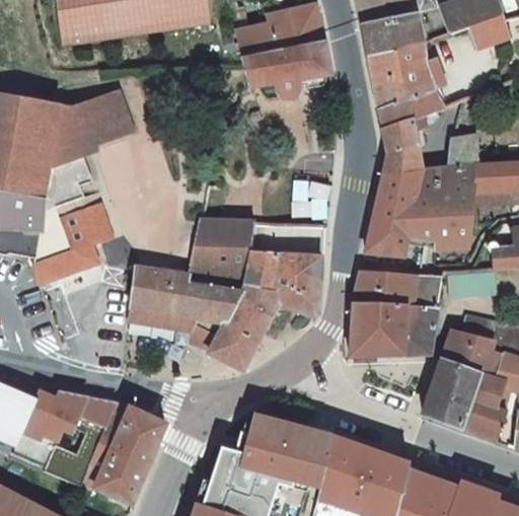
[(55,0),(61,34),(206,14),(204,0),(55,0)]
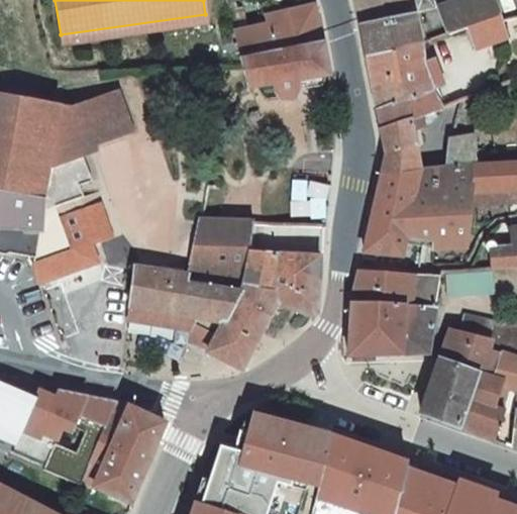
[(323,38),(314,0),(285,6),(285,16),(234,27),(241,56),(323,38)]
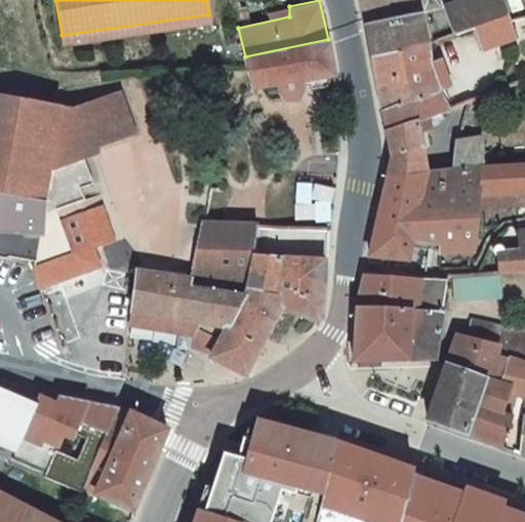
[(362,0),(372,54),(372,56),(425,41),(423,38),(423,32),(423,12),(419,12),(416,0),(362,0)]
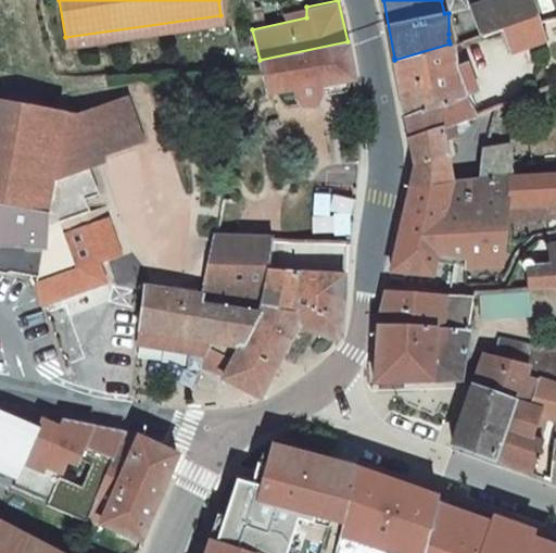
[(532,12),(535,11),(531,0),(477,0),(469,2),(479,34),(500,25),(532,12)]
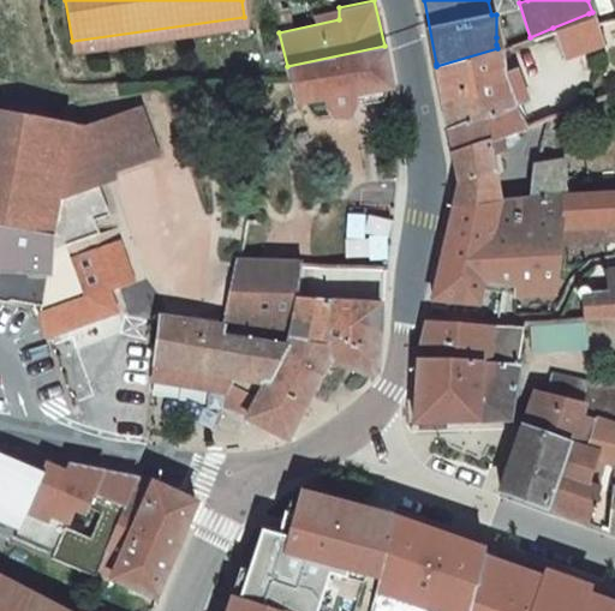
[(589,13),(553,28),(561,55),(598,45),(589,13)]
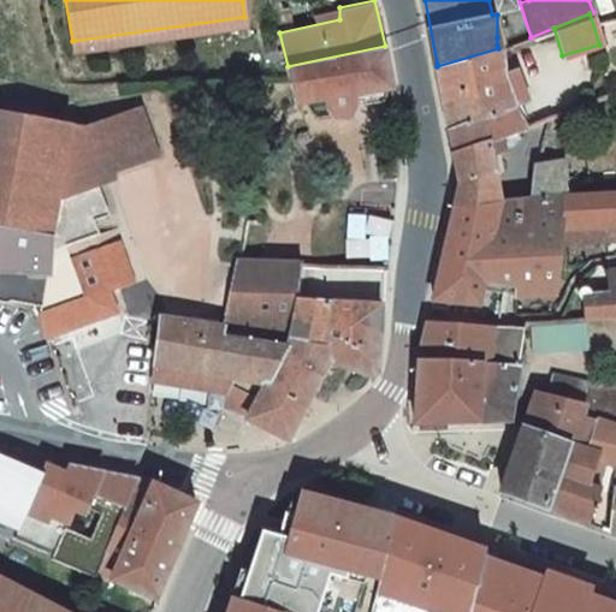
[(385,46),(288,66),(289,71),(300,102),(306,102),(327,100),(331,116),(351,112),(356,105),(355,91),(394,83),(385,46)]
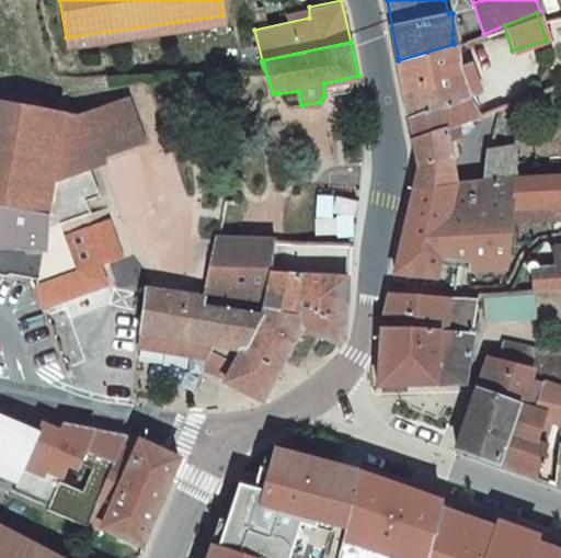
[(410,115),(468,93),(461,78),(457,64),(457,61),(454,47),(454,44),(398,60),(401,73),(408,103),(410,115)]
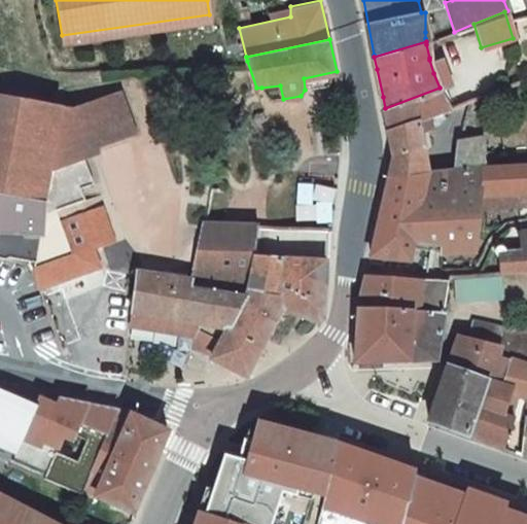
[(441,57),(429,60),(433,73),(440,88),(451,84),(441,57)]
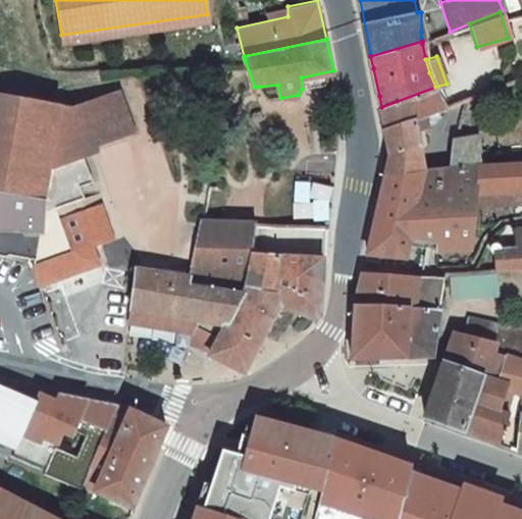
[(301,78),(302,89),(324,86),(333,70),(301,78)]
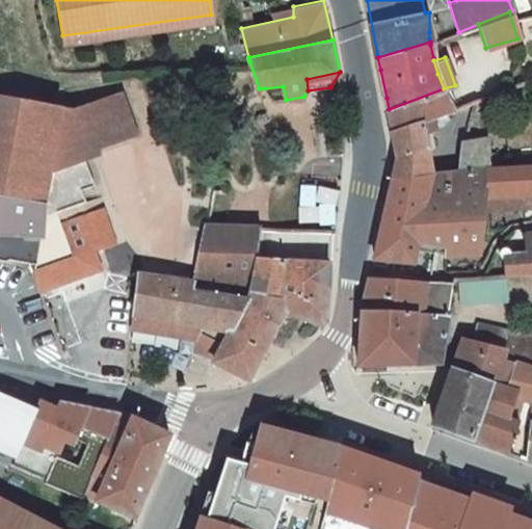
[(283,86),(264,88),(273,102),(286,100),(283,86)]
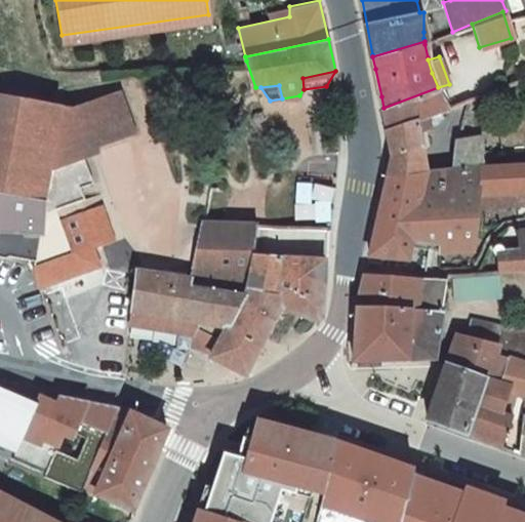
[(446,107),(438,87),(384,108),(388,127),(431,113),(446,107)]
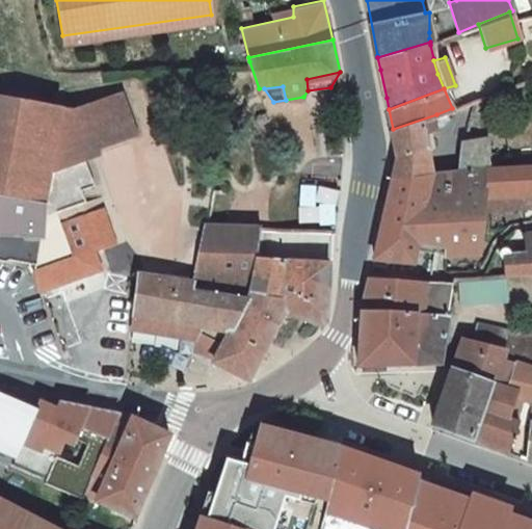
[(0,94),(0,222),(4,223),(15,214),(18,215),(19,221),(31,225),(43,220),(44,214),(85,200),(80,187),(94,182),(82,150),(136,130),(123,91),(72,109),(0,94)]
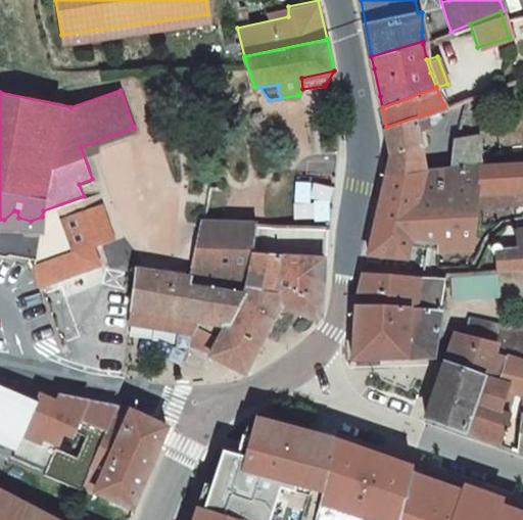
[(431,126),(429,112),(386,127),(391,155),(387,174),(426,170),(419,131),(431,126)]
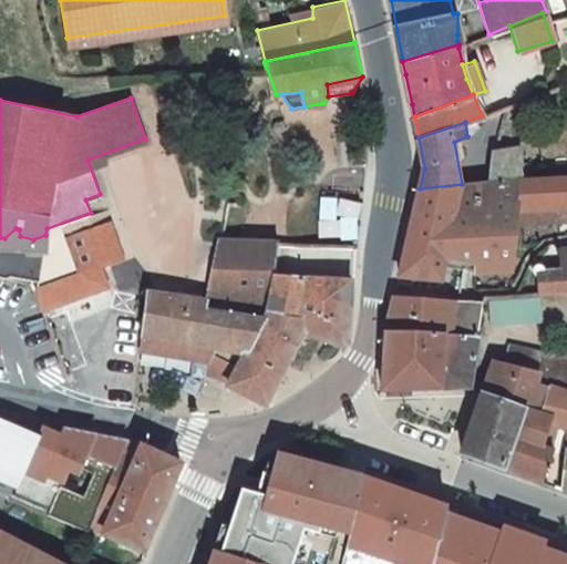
[(494,151),(486,181),(521,178),(519,147),(494,151)]
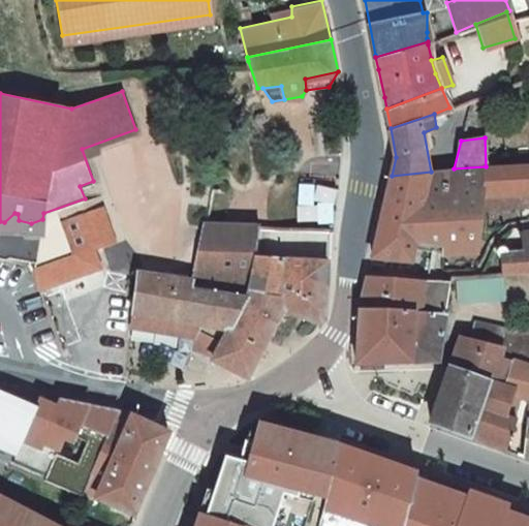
[(454,168),(431,172),(392,176),(372,253),(412,259),(413,243),(413,239),(441,242),(440,250),(478,252),(480,217),(481,207),(497,207),(528,205),(528,162),(486,166),(454,168)]
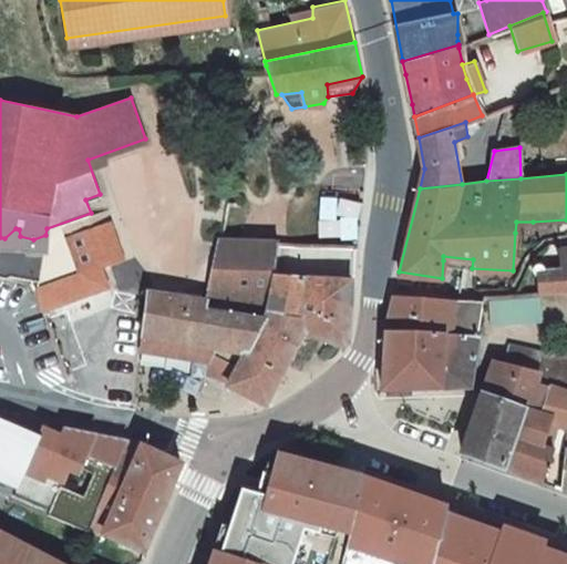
[(37,269),(39,269),(37,283),(44,305),(107,283),(106,278),(92,239),(98,237),(92,225),(42,243),(37,269)]
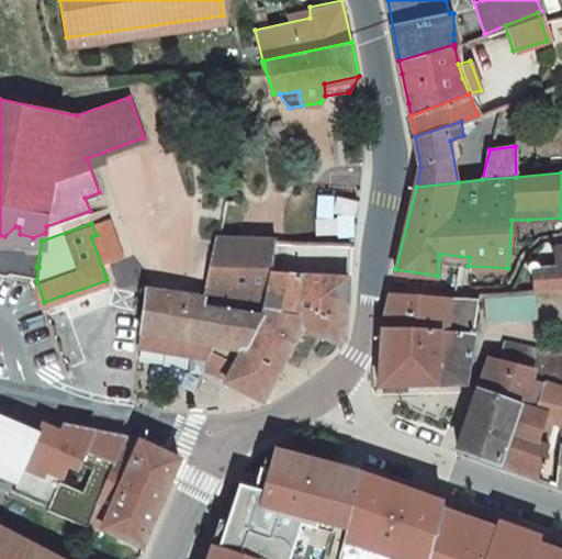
[(91,237),(105,276),(132,268),(116,227),(97,235),(91,237)]
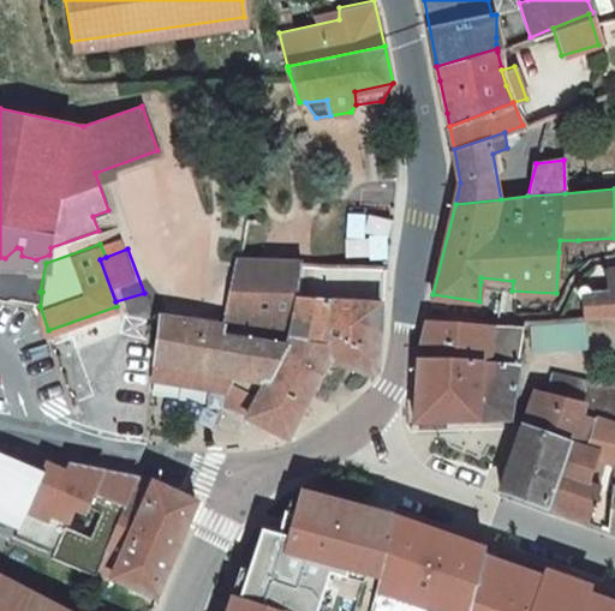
[(293,265),(237,265),(225,321),(234,322),(263,327),(293,333),(304,264),(293,265)]
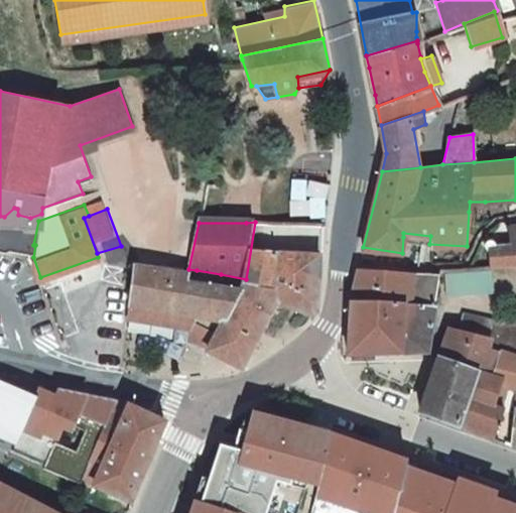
[(314,253),(316,222),(255,222),(246,279),(245,283),(279,289),(275,298),(308,315),(309,314),(312,313),(315,307),(316,302),(319,254),(314,253)]
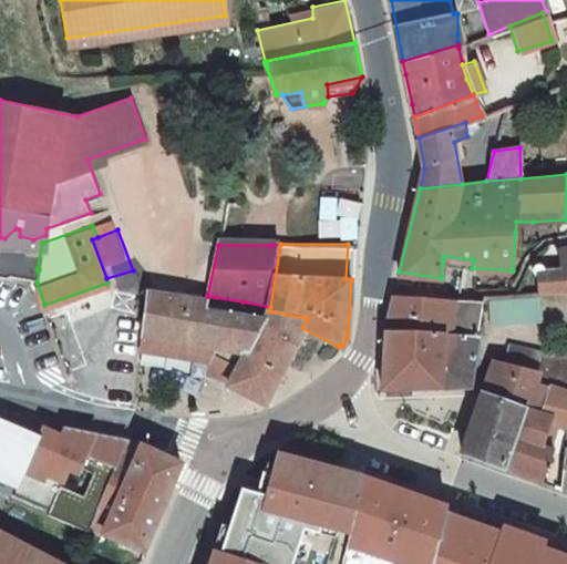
[(566,291),(566,246),(559,247),(558,267),(543,267),(539,265),(535,265),(531,266),(529,269),(532,274),(534,275),(536,276),(536,294),(566,291)]
